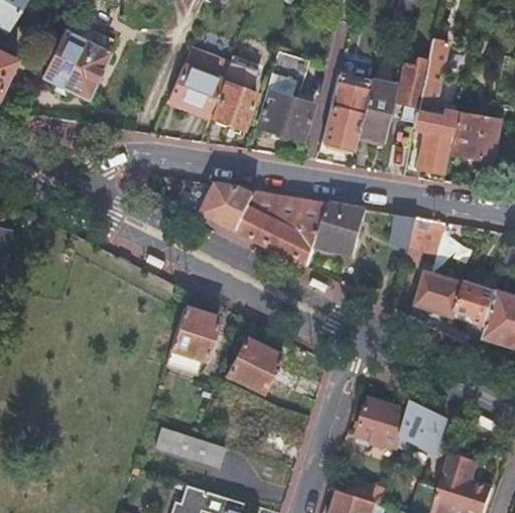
[(0,0),(0,88),(12,62),(0,54),(0,27),(6,30),(24,0),(0,0)]
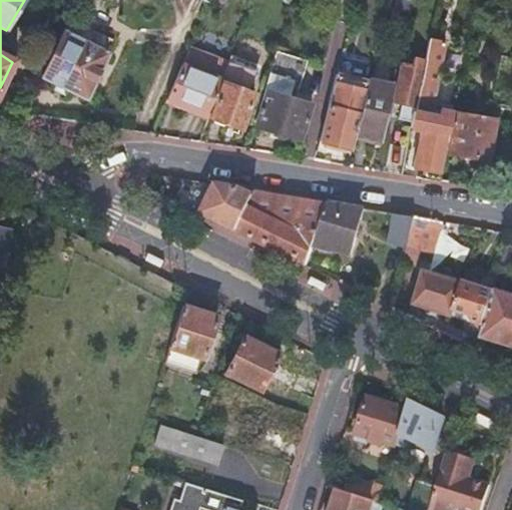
[(107,51),(61,29),(40,75),(86,96),(107,51)]
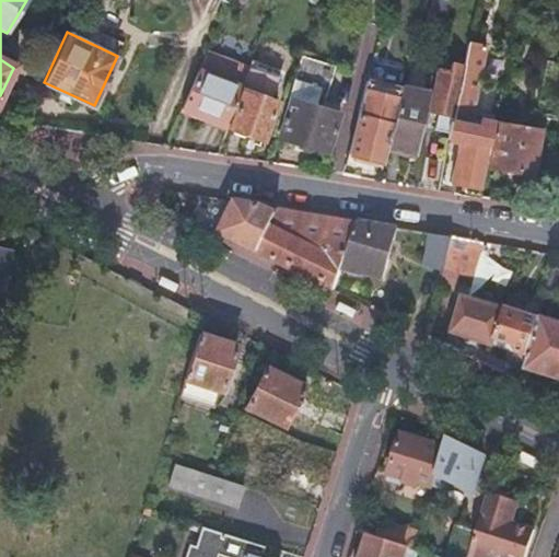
[(485,45),(468,42),(467,46),(463,69),(449,138),(459,140),(452,182),(466,184),(465,190),(478,193),(479,186),(480,186),(486,164),(493,122),(480,118),(479,126),(468,124),(469,117),(485,45)]
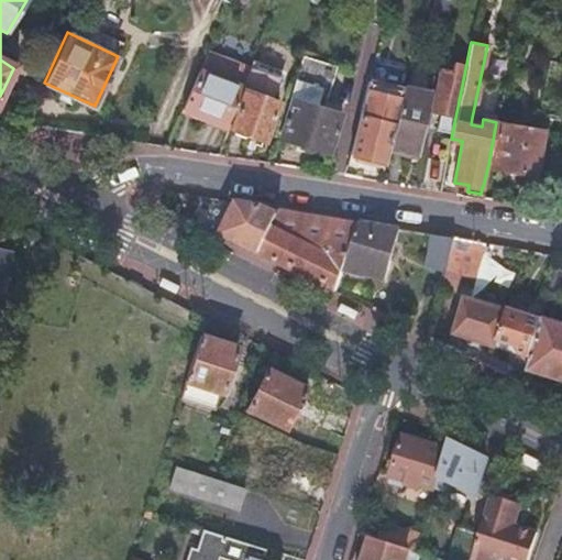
[(251,68),(209,52),(184,108),(229,125),(244,84),(251,68)]
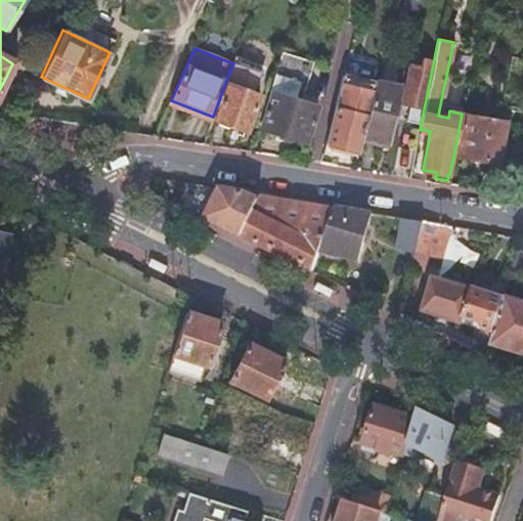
[(315,60),(282,51),(270,91),(272,91),(261,128),(308,141),(319,104),(303,100),(315,60)]
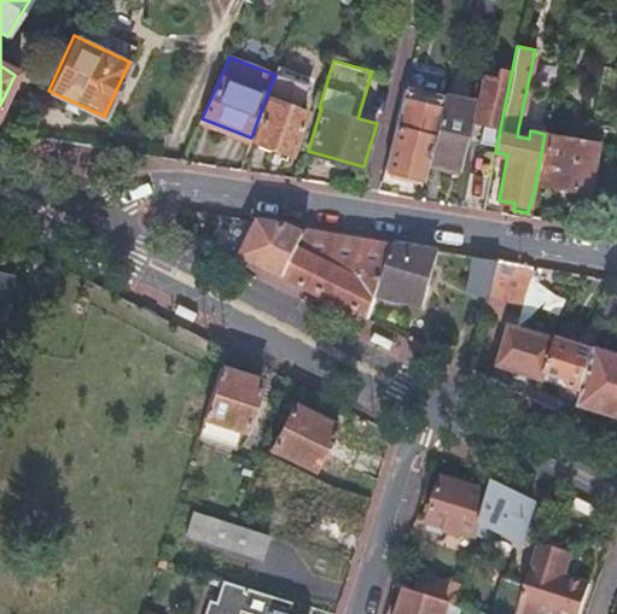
[(309,81),(277,69),(275,75),(268,92),(272,93),(255,140),(291,155),(309,105),(302,103),(309,81)]
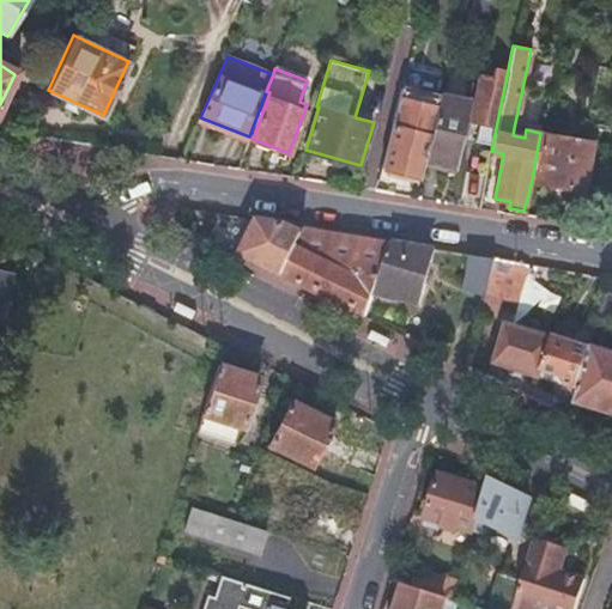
[(480,122),(477,141),(491,144),(506,71),(492,68),(491,78),(480,77),(472,120),(480,122)]
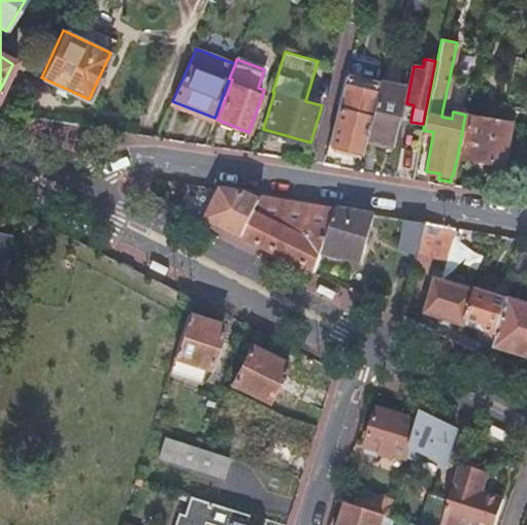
[(405,88),(379,81),(370,117),(365,138),(393,144),(405,88)]
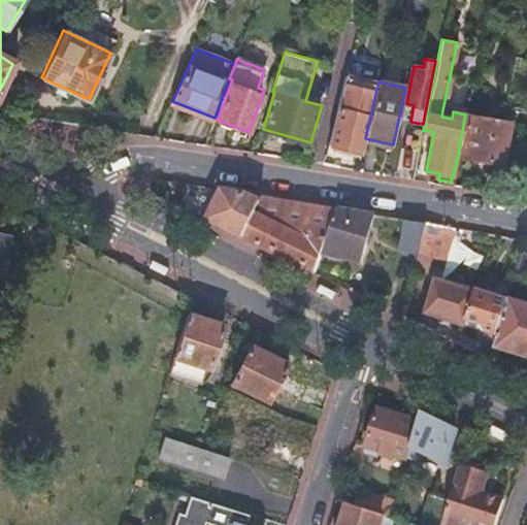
[(362,93),(343,88),(338,108),(351,111),(353,107),(358,108),(362,93)]
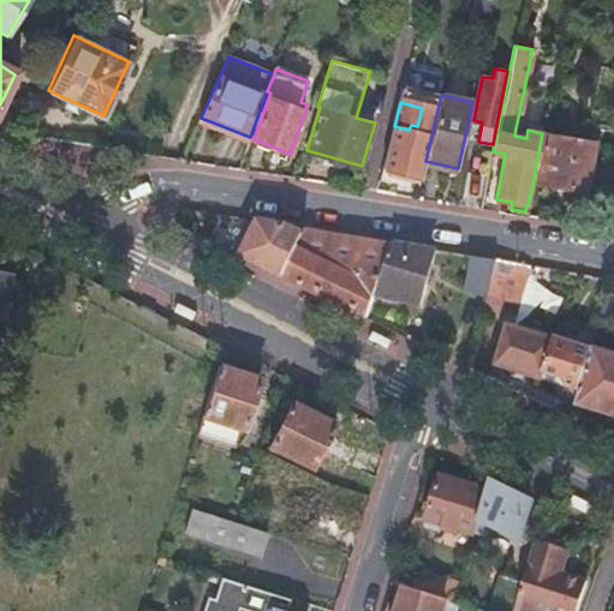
[(469,139),(478,142),(482,123),(474,120),(469,139)]
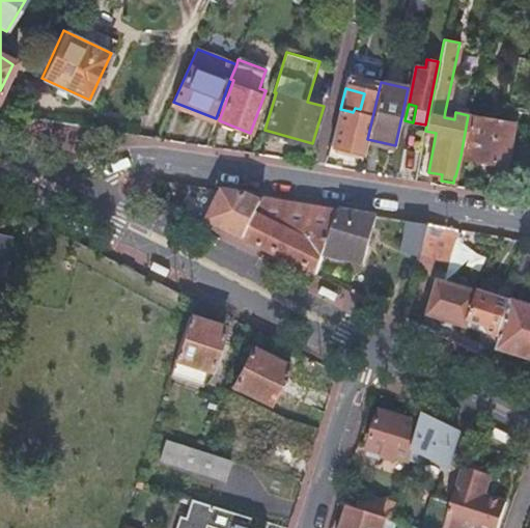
[(340,109),(331,145),(364,154),(367,139),(372,117),(353,112),(340,109)]
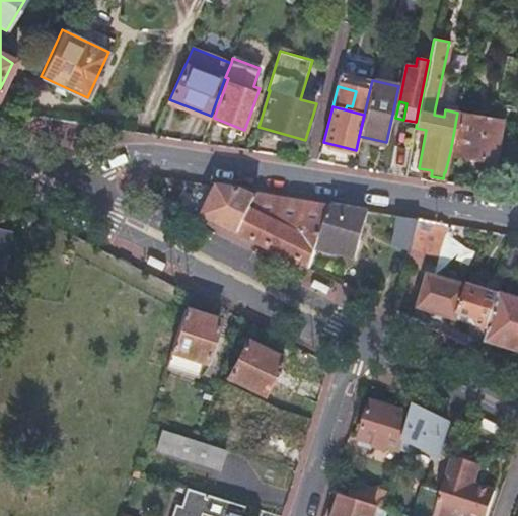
[(502,121),(457,113),(450,152),(493,161),(502,121)]
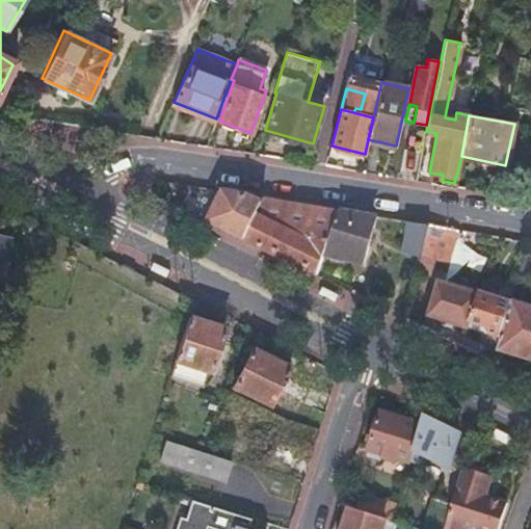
[(407,147),(401,177),(418,180),(423,150),(407,147)]
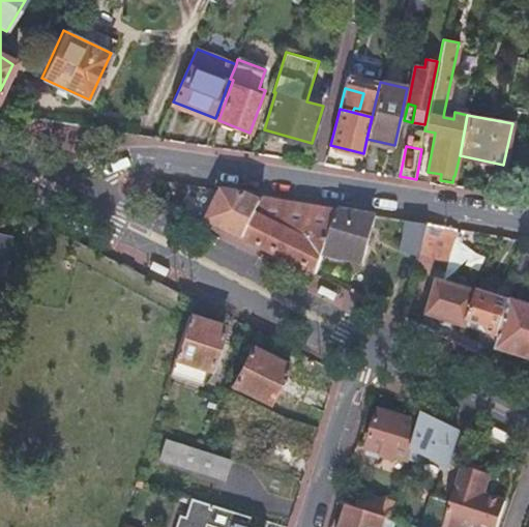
[(264,196),(224,189),(209,220),(243,236),(264,196)]
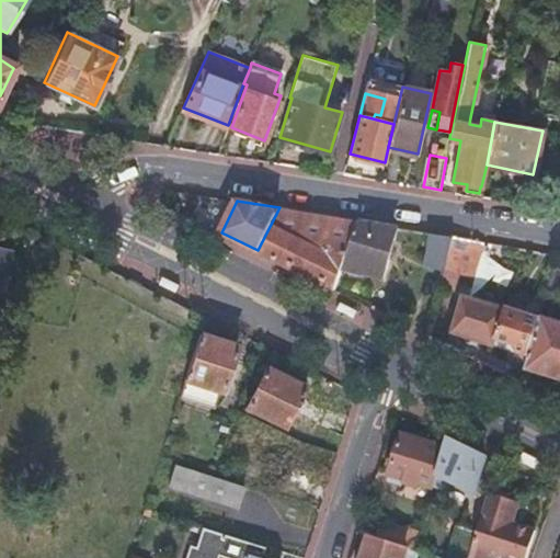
[(358,220),(280,207),(258,250),(335,289),(342,269),(358,220)]
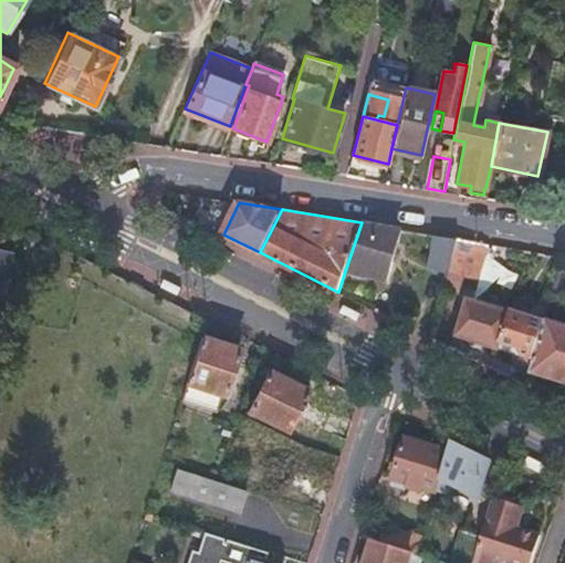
[(401,229),(362,222),(345,271),(364,278),(365,274),(387,280),(401,229)]
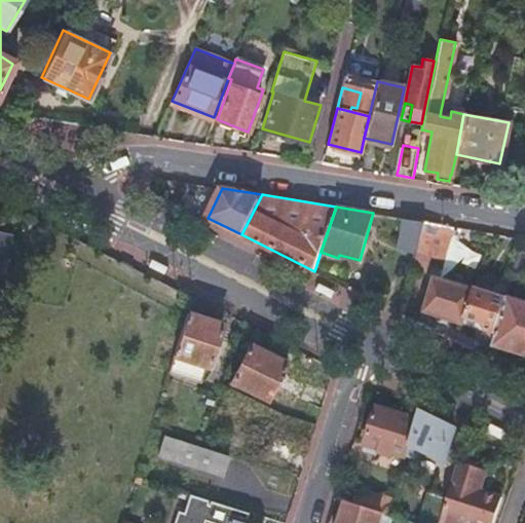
[(425,221),(403,217),(395,245),(416,251),(425,221)]
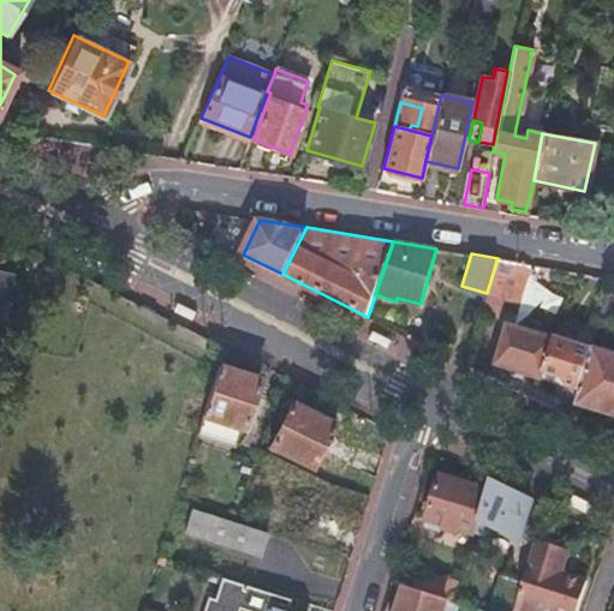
[(498,258),(487,293),(510,300),(520,262),(498,258)]
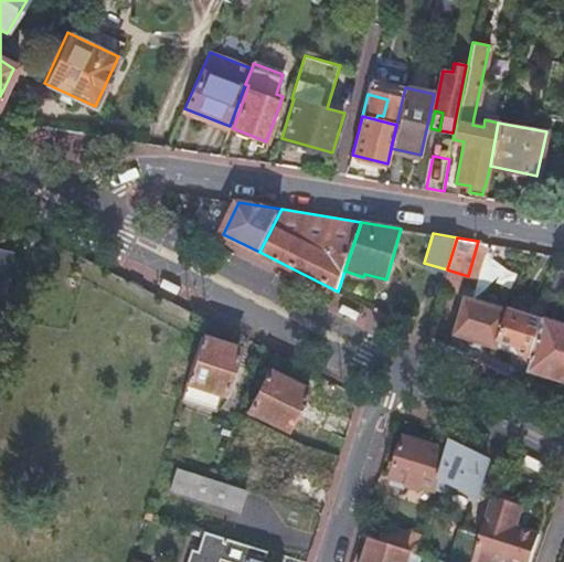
[(533,359),(544,322),(467,299),(456,333),(471,339),(469,343),(480,348),(482,342),(533,359)]
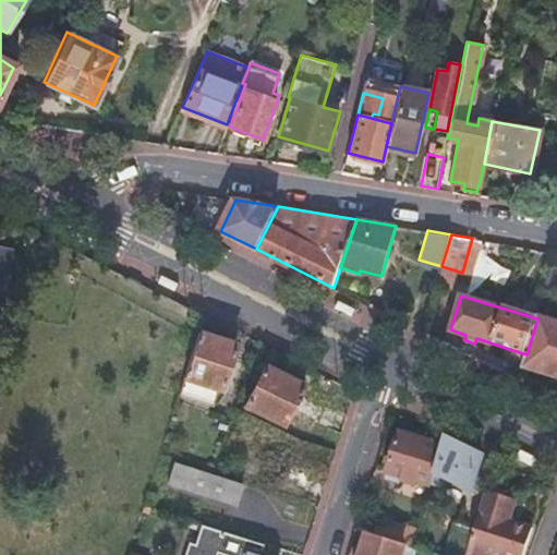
[(222,322),(203,312),(183,374),(178,391),(214,402),(219,385),(221,386),(234,342),(217,336),(222,322)]
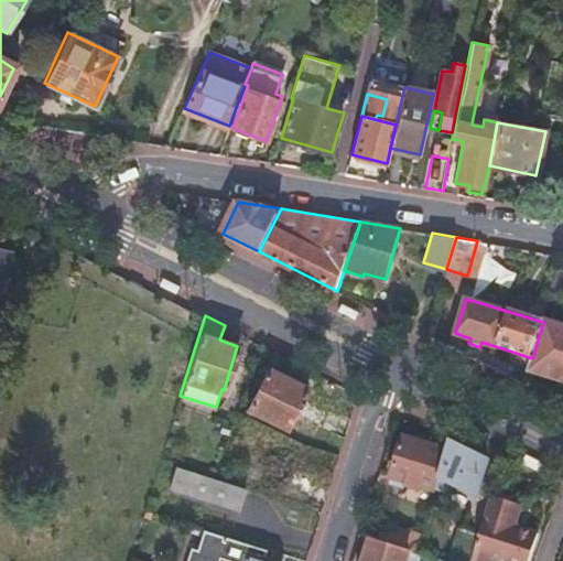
[(532,358),(528,370),(562,381),(562,324),(543,319),(543,322),(532,358)]
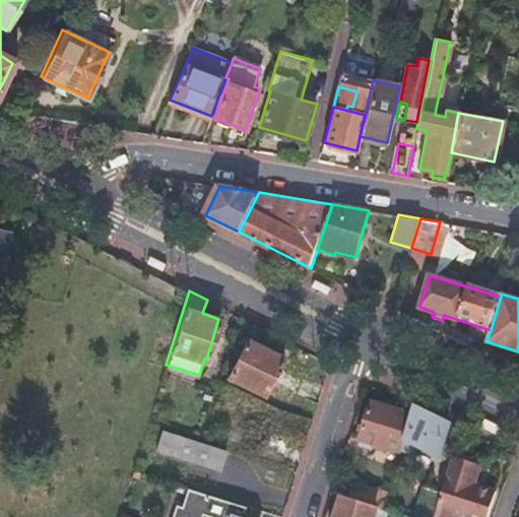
[(286,405),(295,389),(273,378),(279,366),(283,357),(249,340),(230,376),(286,405)]
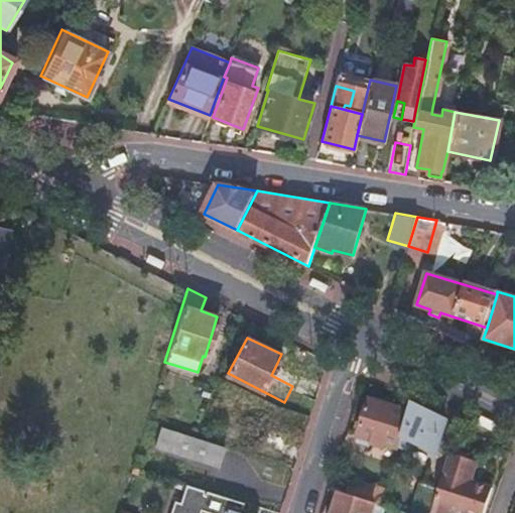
[(271,375),(292,386),(298,374),(277,363),(271,375)]
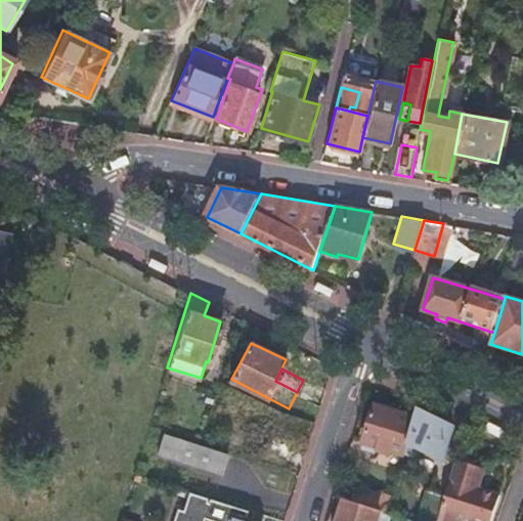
[(406,454),(417,418),(377,405),(365,441),(379,446),(379,449),(392,453),(393,450),(406,454)]
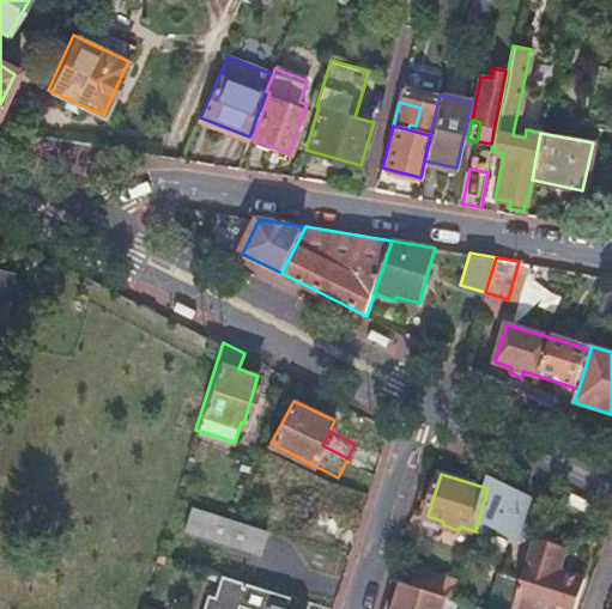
[(516,537),(531,497),(491,477),(488,488),(476,531),(482,536),(484,528),(489,523),(516,537)]
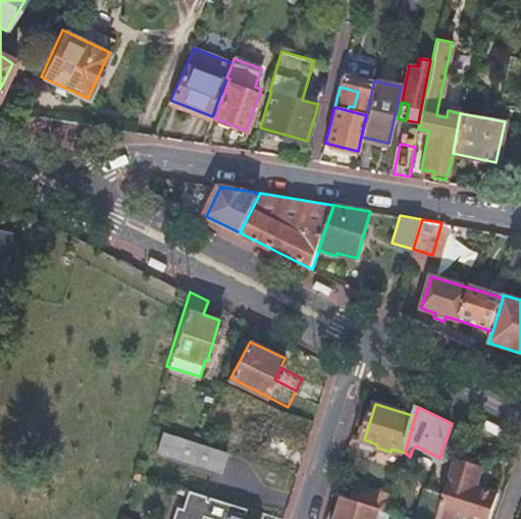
[(225,452),(162,431),(155,451),(219,471),(225,452)]
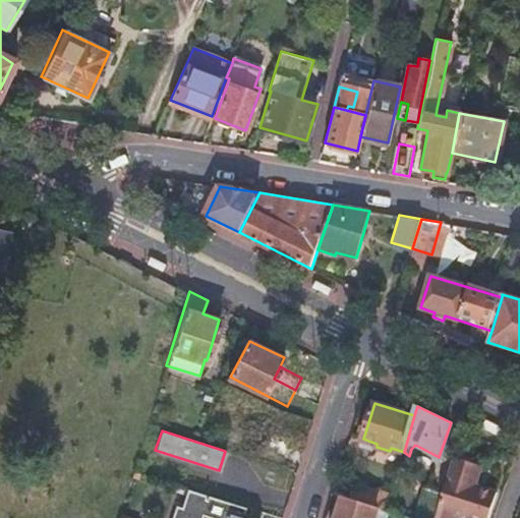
[(444,495),(436,517),(465,517),(466,517),(489,517),(499,492),(476,484),(482,465),(455,456),(444,495)]
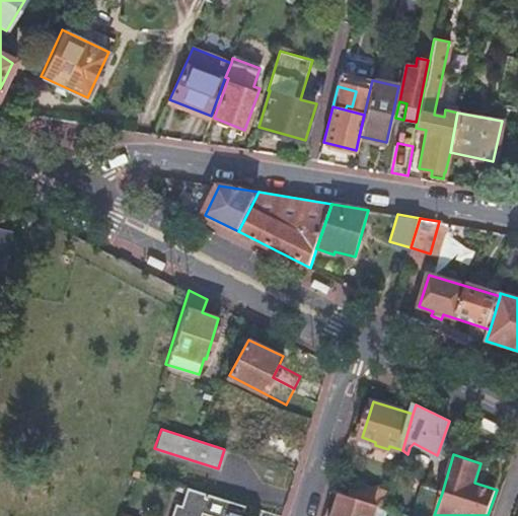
[(355,481),(350,497),(384,508),(387,498),(389,493),(357,483),(357,482),(355,481)]
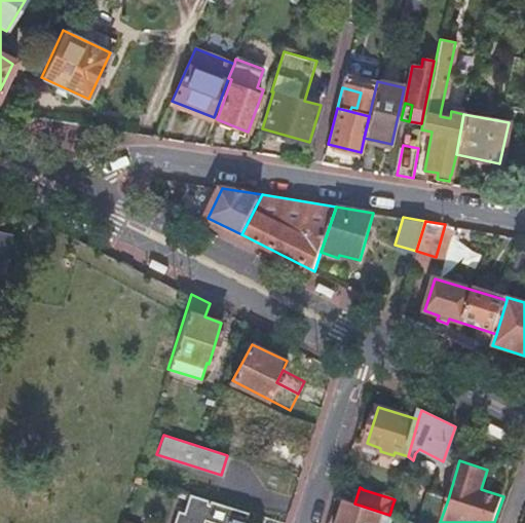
[(262,522),(263,522),(246,518),(248,509),(189,491),(183,511),(177,509),(173,522),(202,522),(204,519),(217,522),(262,522)]
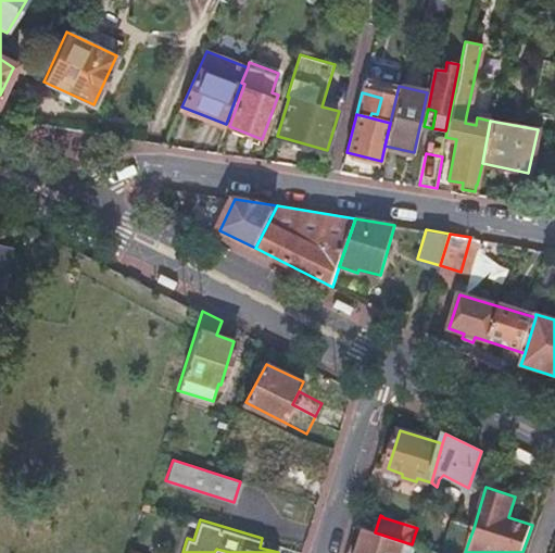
[(445,552),(465,552),(474,528),(456,523),(445,552)]
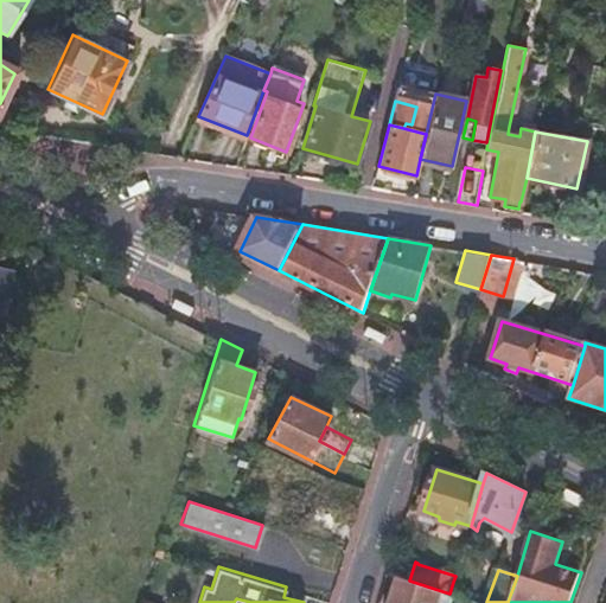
[(409,581),(402,578),(393,602),(458,602),(460,598),(458,597),(450,594),(409,581)]
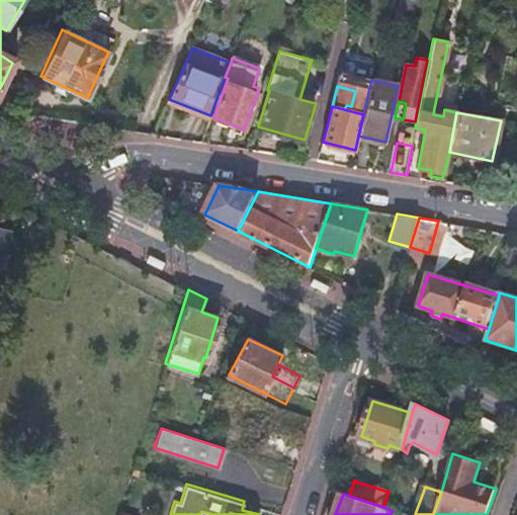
[(386,497),(383,507),(391,510),(395,499),(386,497)]
